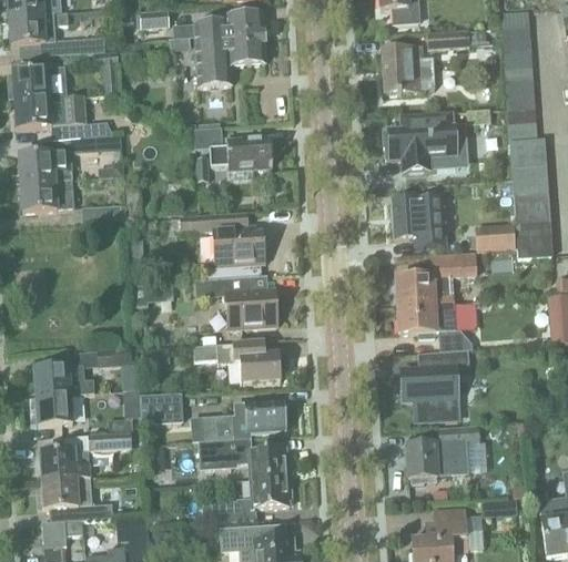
[(6,0),(8,18),(68,14),(68,3),(42,4),(42,0),(6,0)]
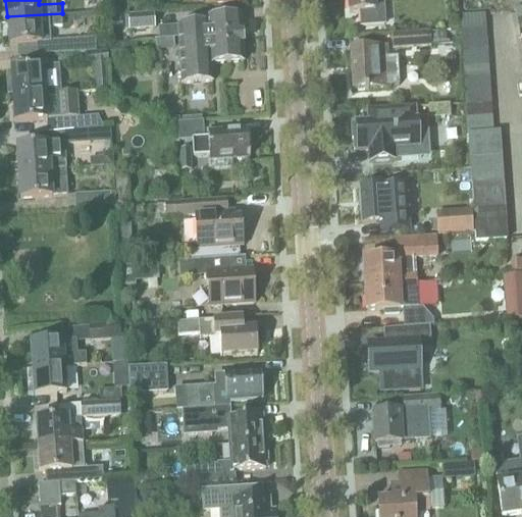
[(349,0),(350,9),(358,9),(358,22),(381,20),(380,0),(349,0)]
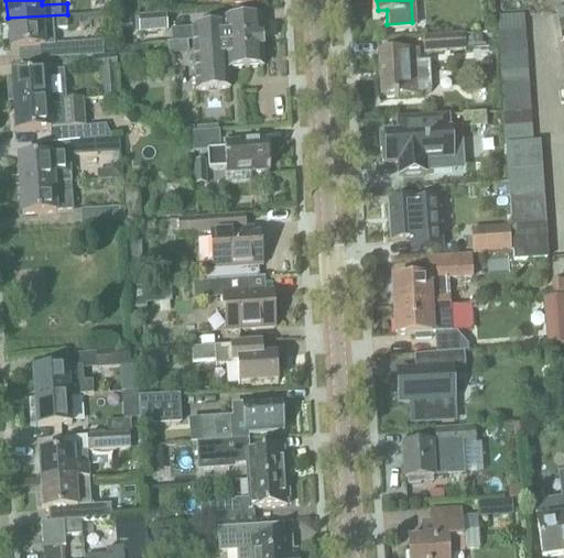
[(138,28),(169,26),(167,11),(138,13),(138,28)]
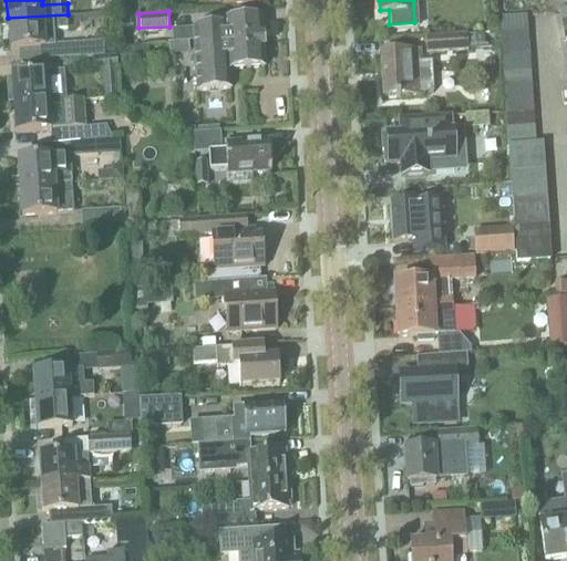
[(500,28),(527,26),(526,11),(500,13),(500,28)]
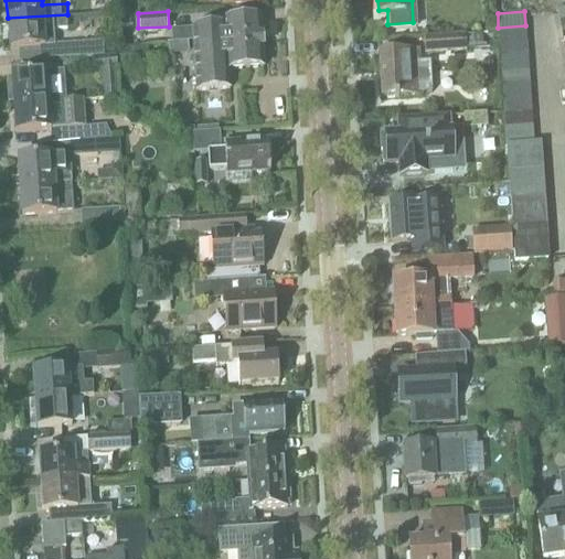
[(67,14),(8,18),(10,46),(44,44),(43,27),(68,25),(67,14)]
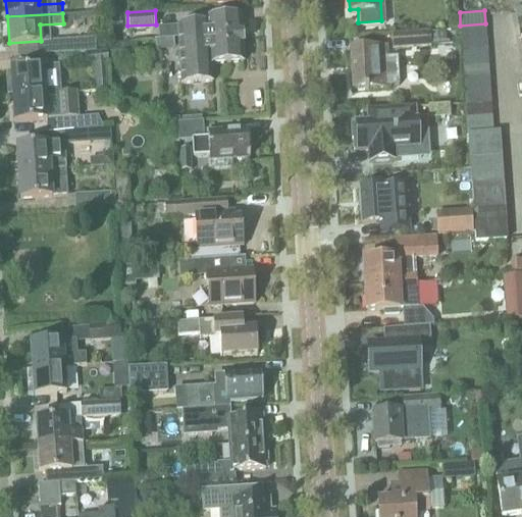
[(195,40),(242,36),(240,14),(207,16),(207,20),(179,22),(179,24),(166,26),(167,35),(183,35),(184,39),(195,38),(195,40)]
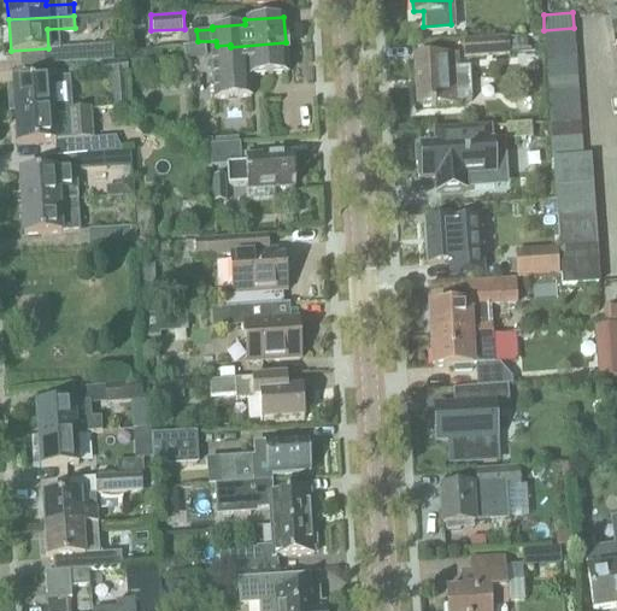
[(545,45),(575,42),(574,28),(544,30),(545,45)]
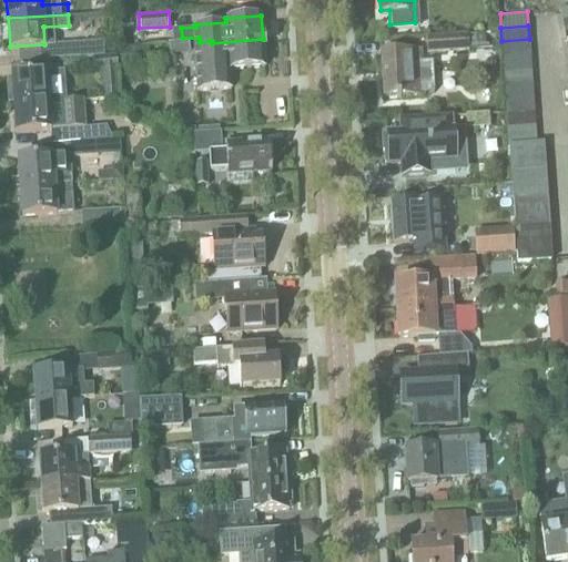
[(428,48),(472,44),(470,30),(427,33),(428,48)]
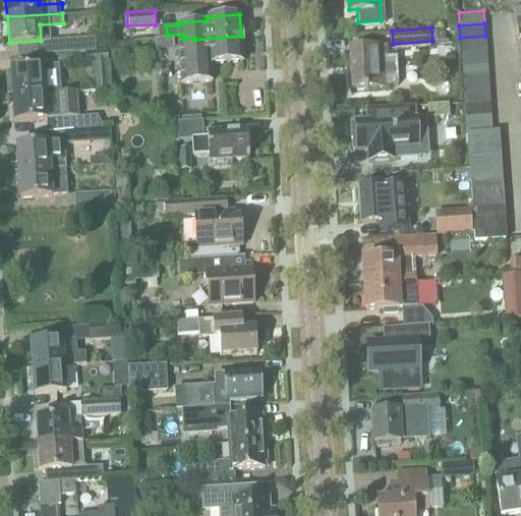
[(95,33),(50,36),(51,49),(72,47),(96,46),(95,33)]
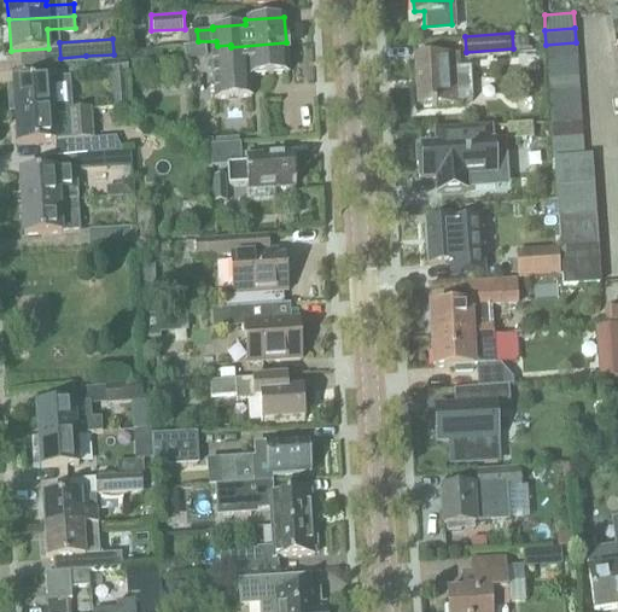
[(287,69),(286,42),(231,47),(231,45),(217,46),(216,41),(198,41),(188,42),(190,74),(214,73),(216,97),(250,94),(249,71),(287,69)]
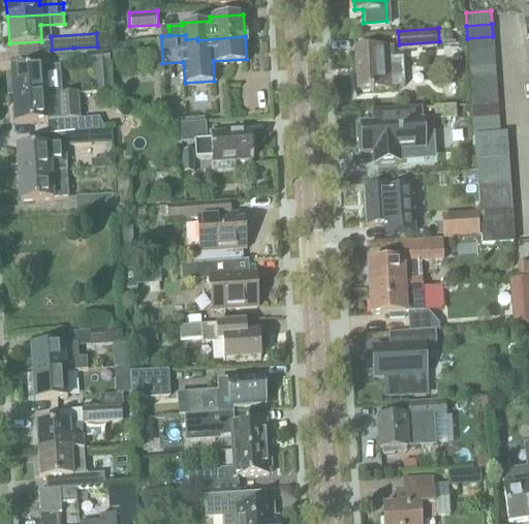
[(468,51),(494,49),(493,36),(467,38),(468,51)]
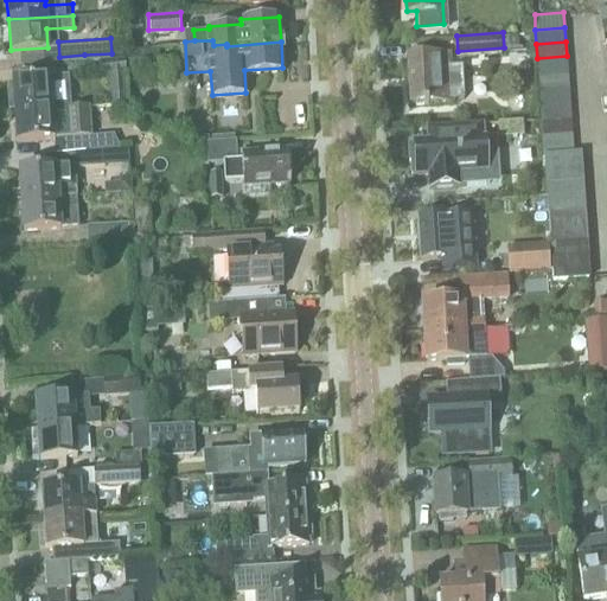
[(158,50),(127,51),(128,65),(159,64),(158,50)]
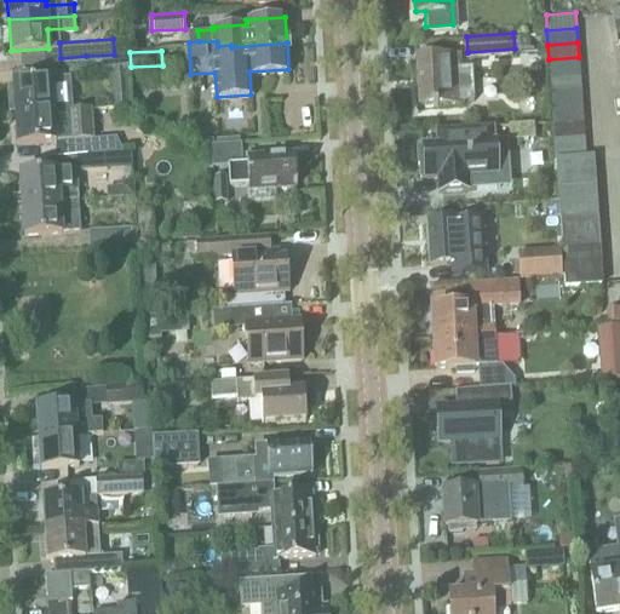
[(420,102),(452,99),(451,81),(457,81),(455,52),(418,55),(420,102)]
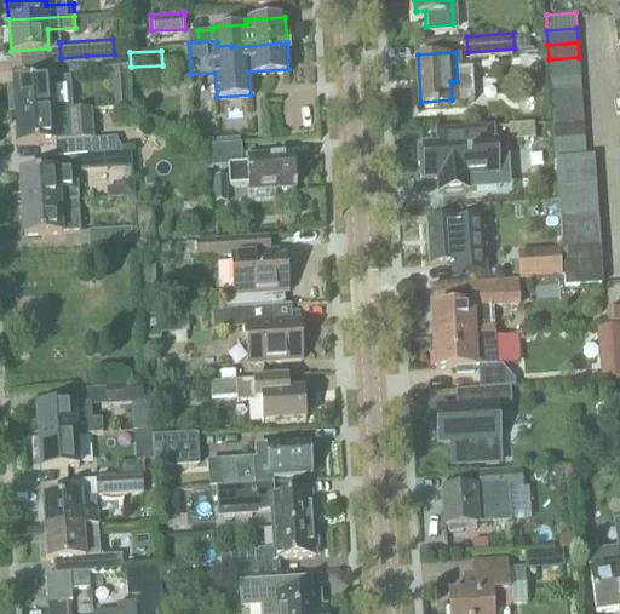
[(550,75),(580,73),(579,57),(549,59),(550,75)]
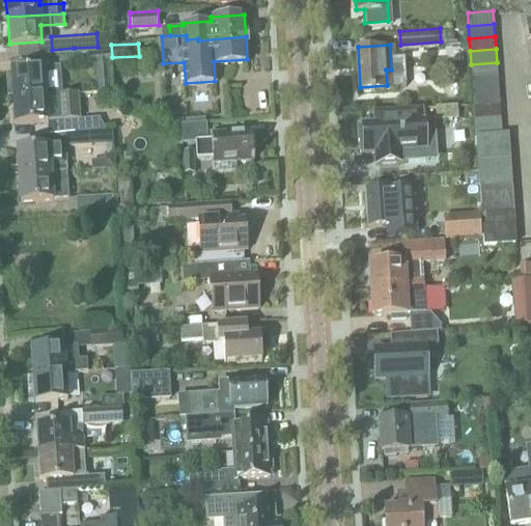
[(102,51),(88,52),(88,62),(95,62),(102,62),(108,61),(109,61),(109,51),(102,51)]
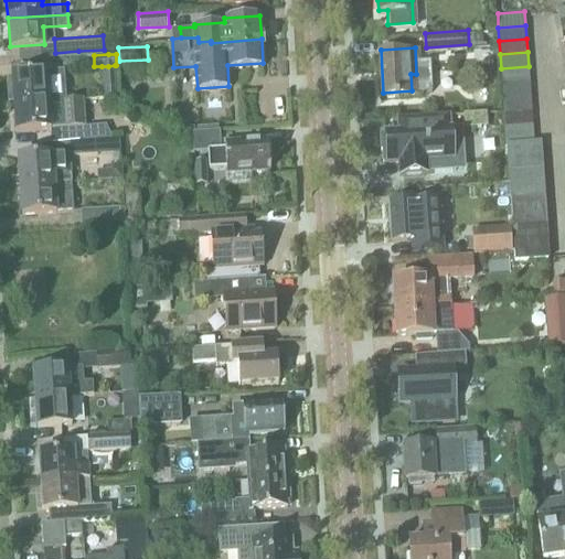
[(502,82),(530,79),(529,66),(501,68),(502,82)]
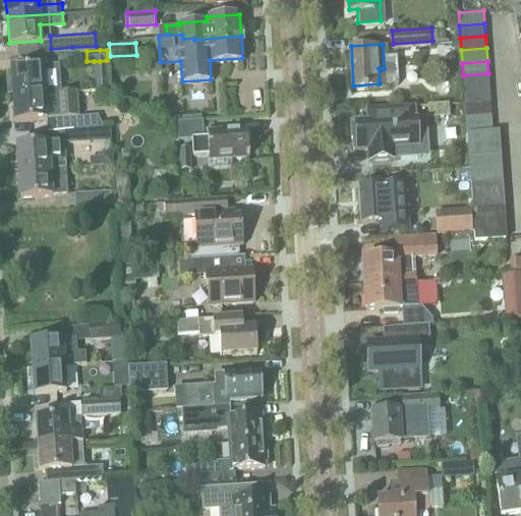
[(13,95),(60,91),(58,65),(43,66),(10,68),(13,95)]
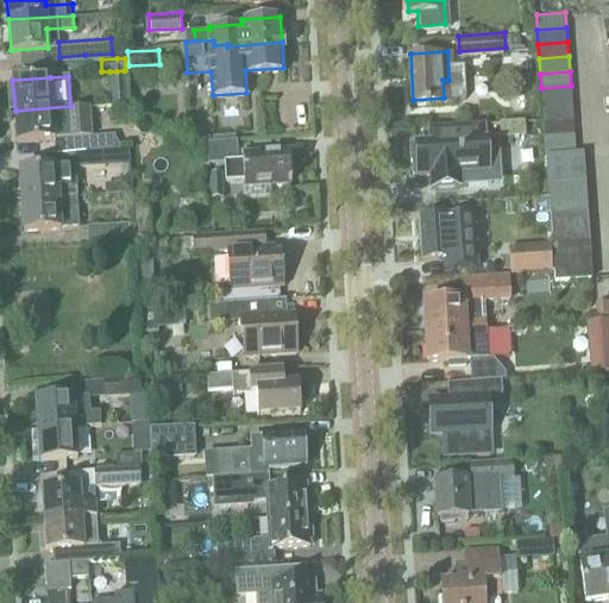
[(542,104),(572,101),(571,86),(541,88),(542,104)]
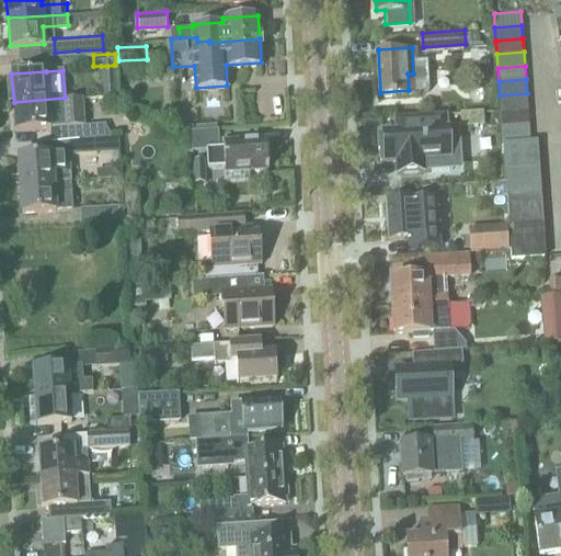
[(545,86),(548,106),(560,103),(560,102),(558,83),(545,86)]
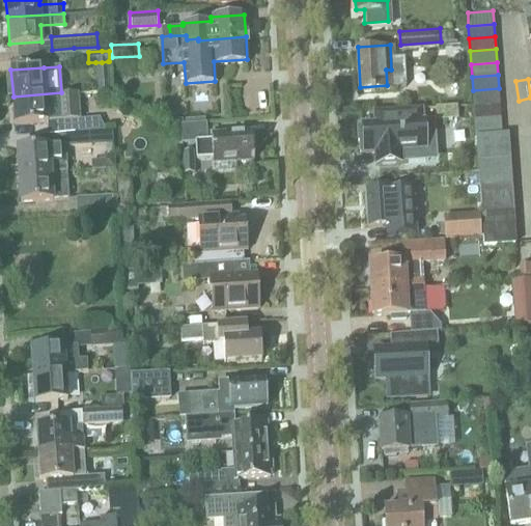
[(473,104),(499,102),(499,88),(473,90),(473,104)]
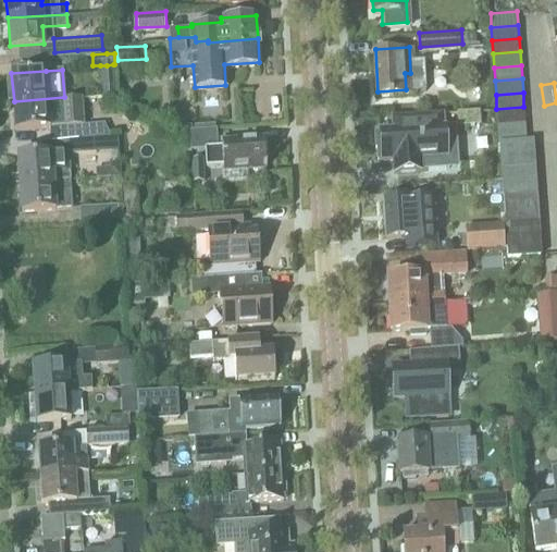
[(64,97),(14,101),(15,129),(50,126),(50,138),(83,136),(82,124),(85,123),(83,96),(64,97)]
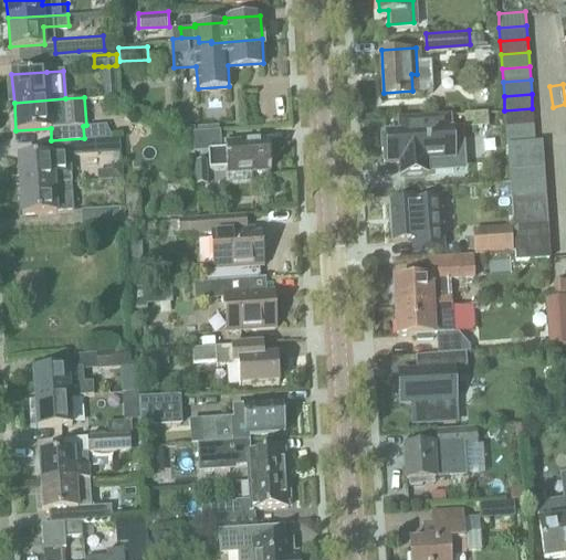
[(506,126),(534,124),(532,108),(504,111),(506,126)]
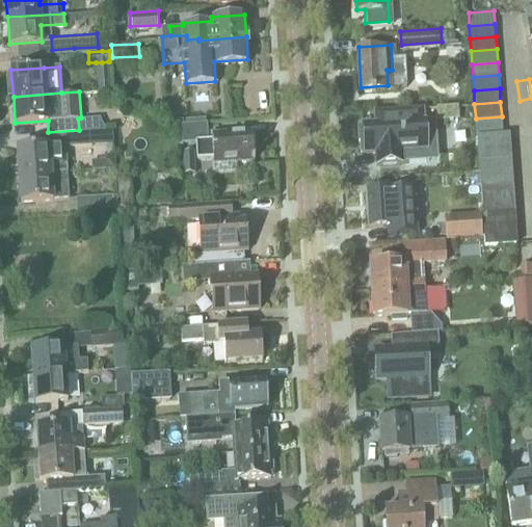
[(458,104),(436,105),(437,117),(458,116),(458,104)]
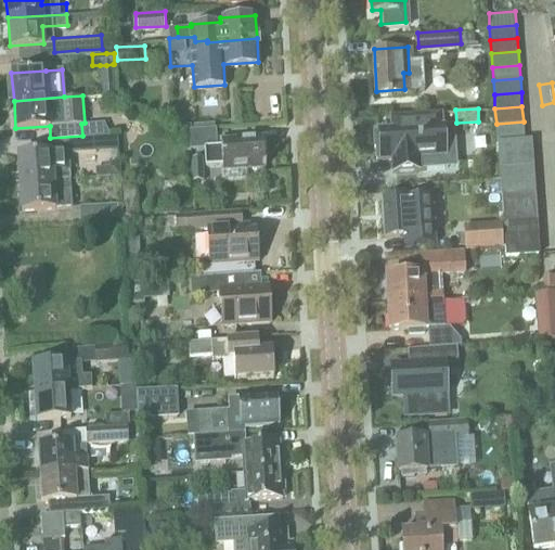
[(435,111),(389,114),(390,122),(384,122),(384,137),(388,137),(388,146),(391,146),(391,152),(437,149),(437,139),(440,139),(439,117),(435,117),(435,111)]
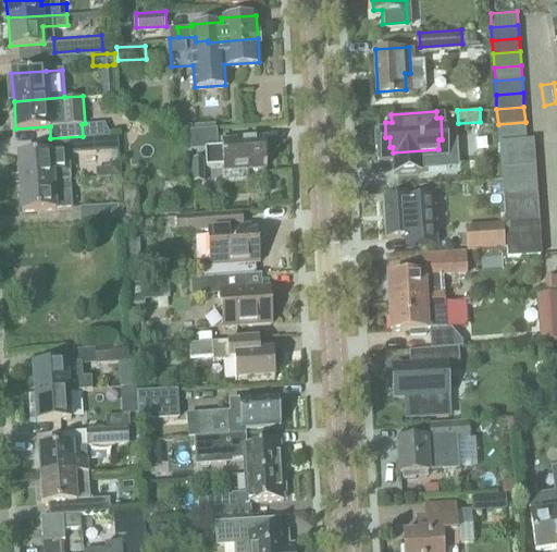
[(525,122),(498,124),(498,138),(525,136),(525,122)]
